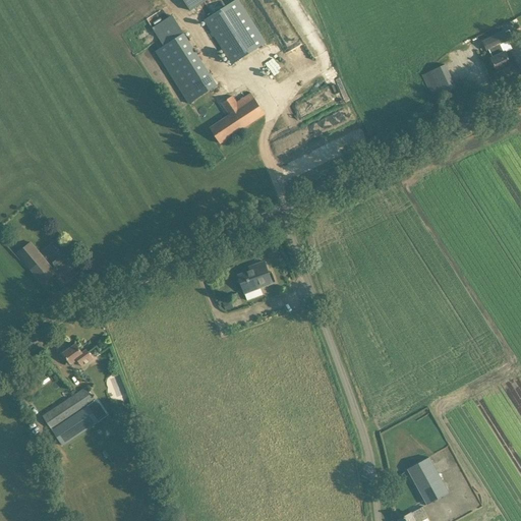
[(183,0),(191,11),(208,0),(183,0)]
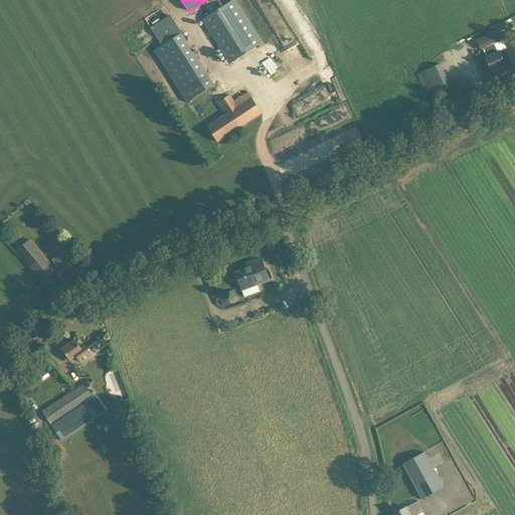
[(228,64),(247,52),(253,49),(264,42),(236,0),(232,0),(201,21),(228,64)]
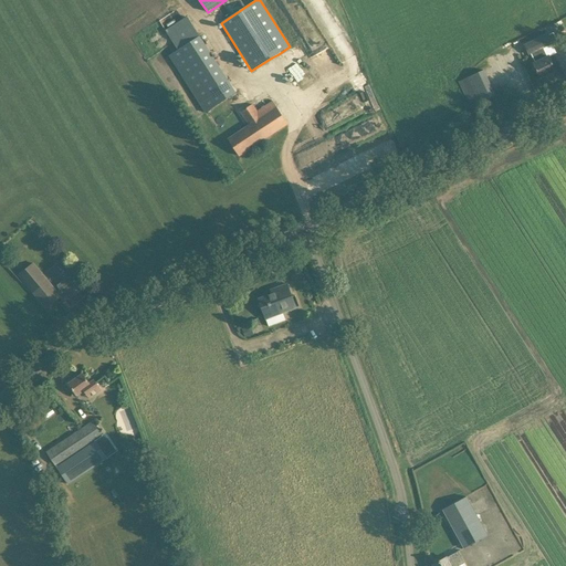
[(180,21),(166,31),(178,50),(200,37),(187,17),(180,21)]
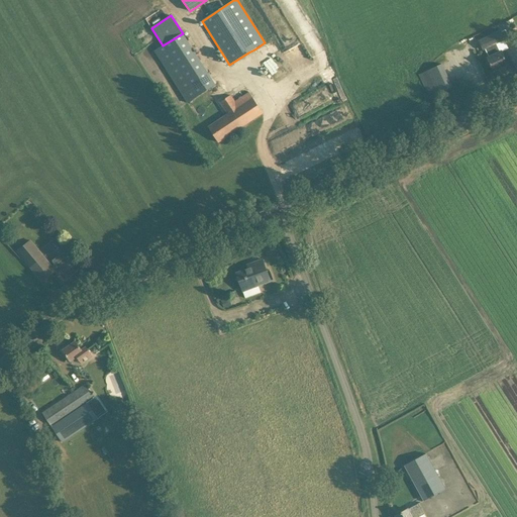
[(502,52),(501,52),(500,52),(497,44),(505,40),(501,30),(479,40),(483,50),(486,49),(489,58),(488,59),(494,71),(508,65),(502,52)]
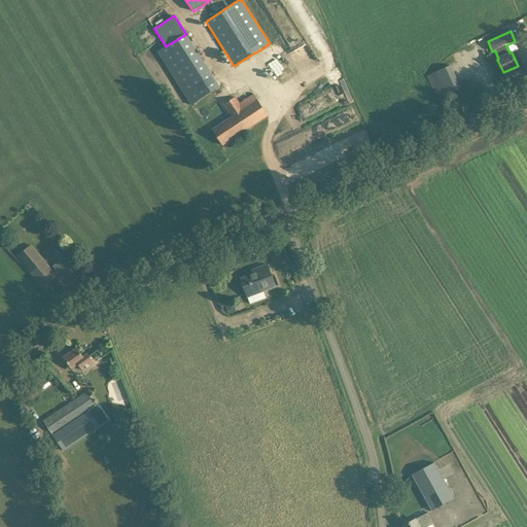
[(461,89),(457,79),(451,65),(449,66),(432,73),(440,88),(444,97),(461,89)]
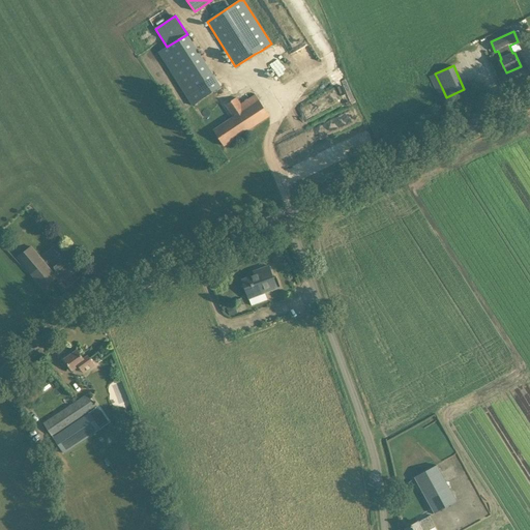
[(269,116),(255,95),(241,104),(237,97),(225,106),(233,117),(214,129),(225,146),(269,116)]
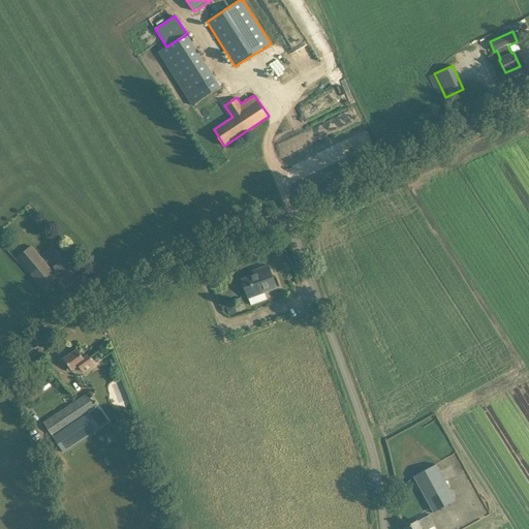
[(54,267),(56,273),(55,274),(40,255),(25,268),(42,288),(56,278),(64,288),(81,276),(69,261),(64,266),(59,262),(54,267)]
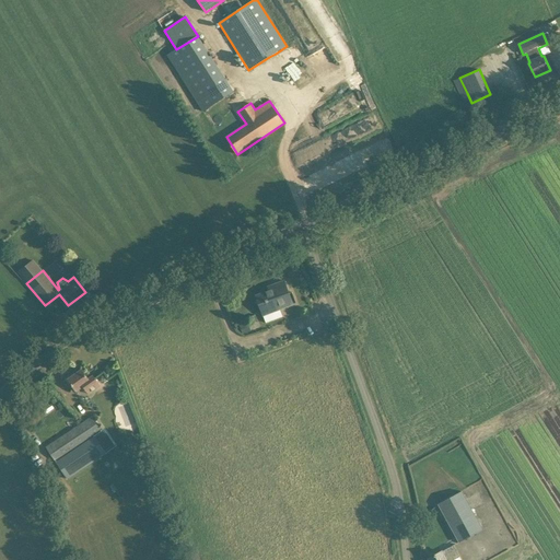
[(256,295),(264,315),(293,304),(284,281),(275,284),(276,288),(256,295)]
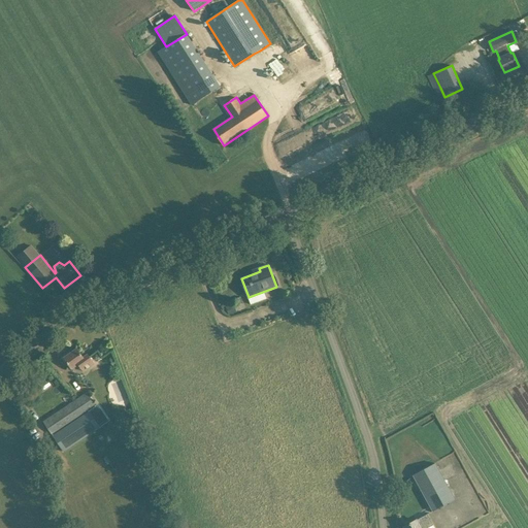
[(230,315),(235,312),(232,304),(227,307),(230,315)]
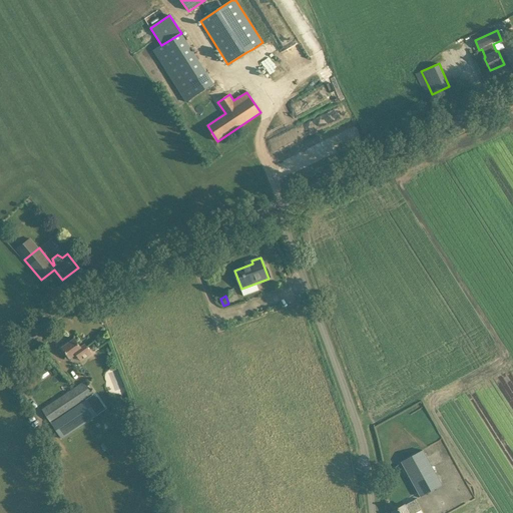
[(72,361),(78,357),(81,362),(92,354),(85,344),(81,347),(75,338),(69,342),(68,341),(58,347),(63,355),(65,353),(69,360),(70,359),(72,361)]
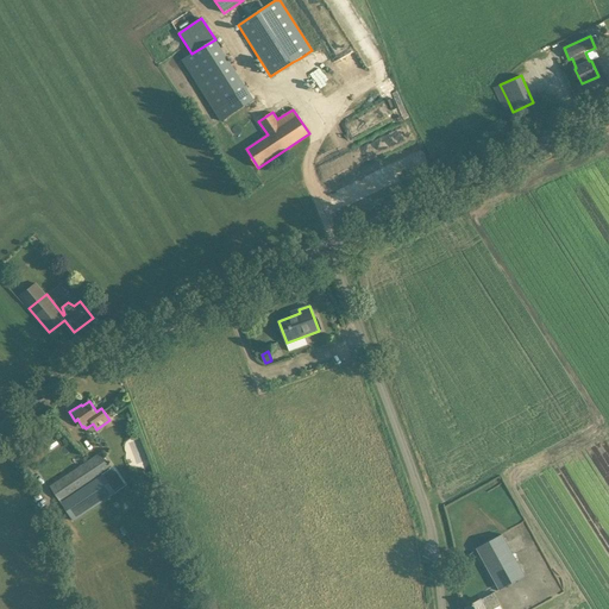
[(92,459),(51,488),(61,502),(74,521),(115,493),(104,475),(111,469),(101,453),(92,459)]
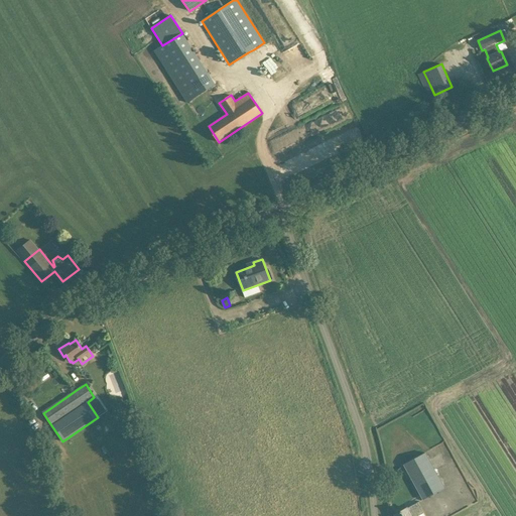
[(425,453),(413,460),(404,465),(423,500),(444,488),(425,453)]
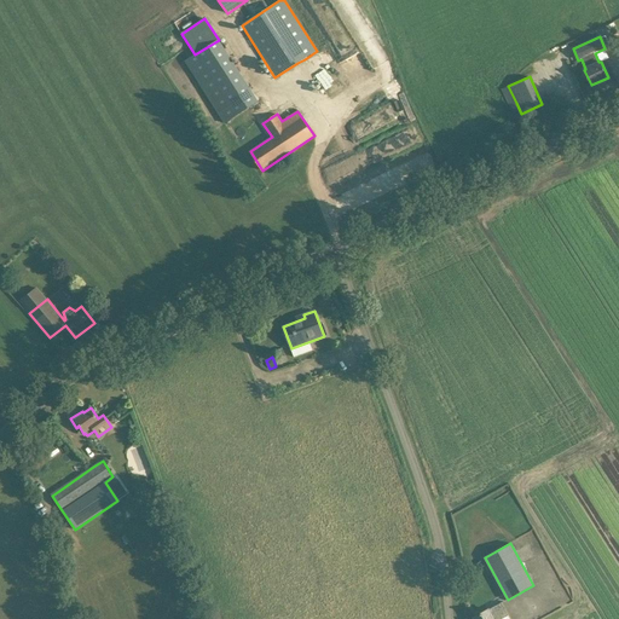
[(502,602),(474,618),(501,618),(508,615),(502,602)]
